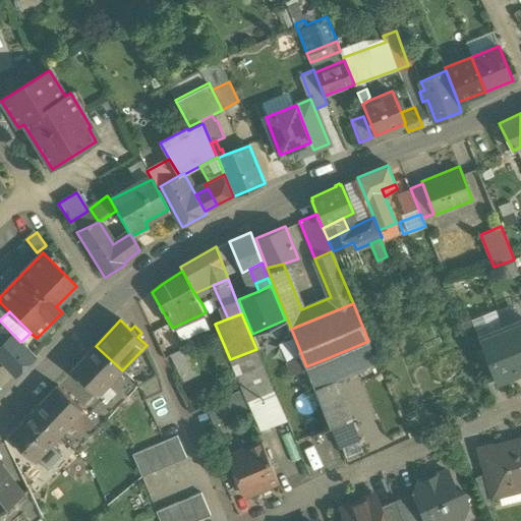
[(520,320),(503,327),(520,372),(520,320)]
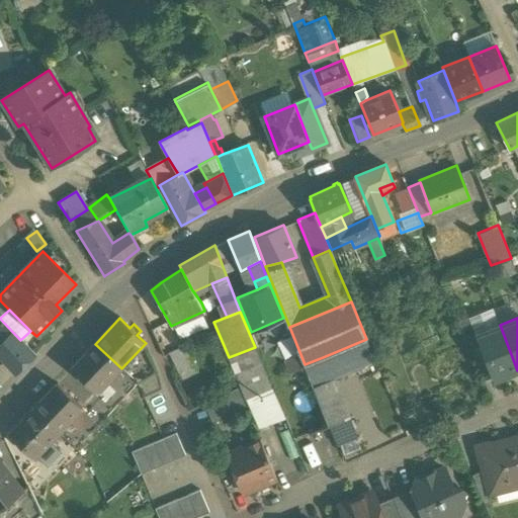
[(0,358),(15,375),(35,356),(20,340),(0,319),(0,358)]
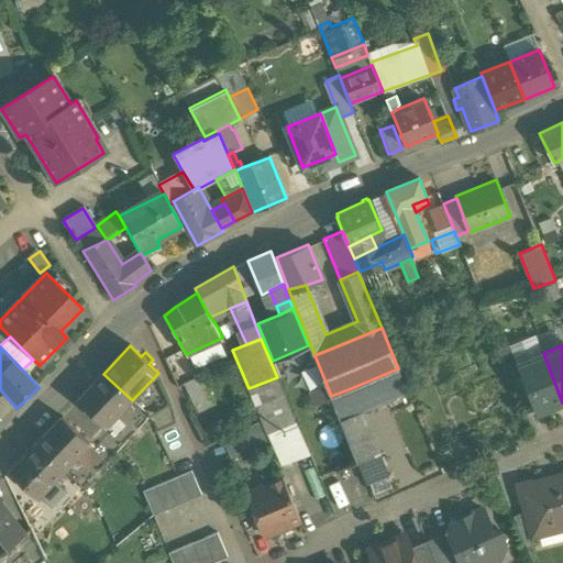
[(562,403),(543,353),(520,363),(526,376),(538,408),(540,412),(562,403)]
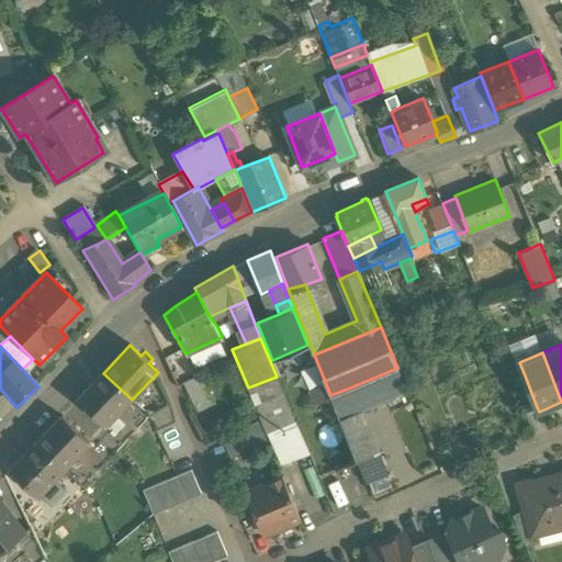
[(397,368),(377,377),(385,401),(407,391),(397,368)]
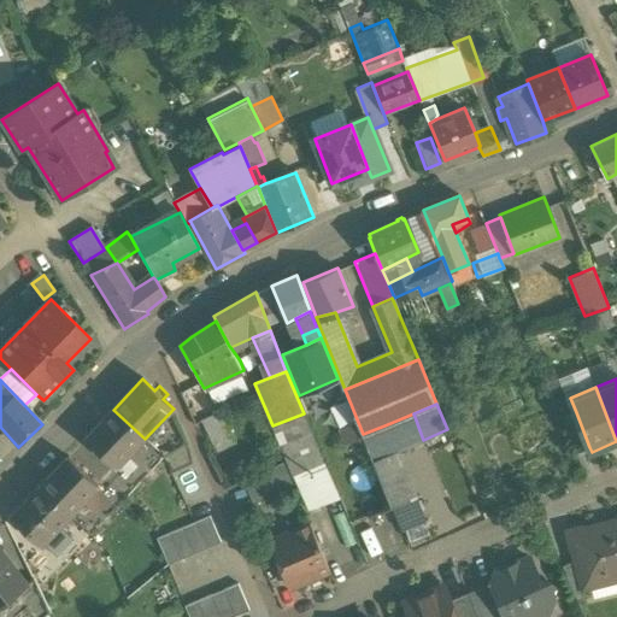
[(145,439),(113,410),(84,440),(115,469),(145,439)]
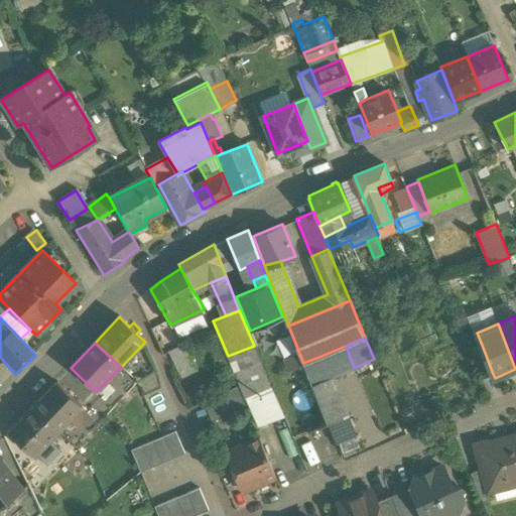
[(482,345),(470,349),(482,379),(493,374),(482,345)]
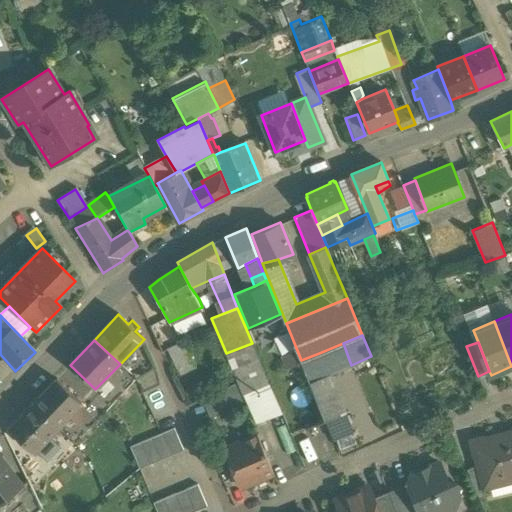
[(181,343),(167,350),(179,375),(193,369),(181,343)]
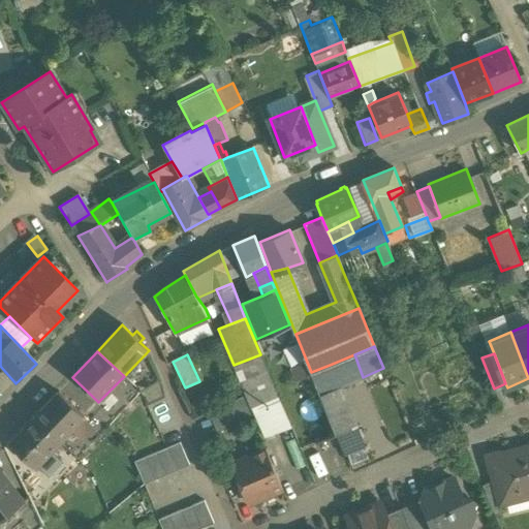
[(278,399),(260,354),(234,365),(265,437),(290,427),(278,399)]
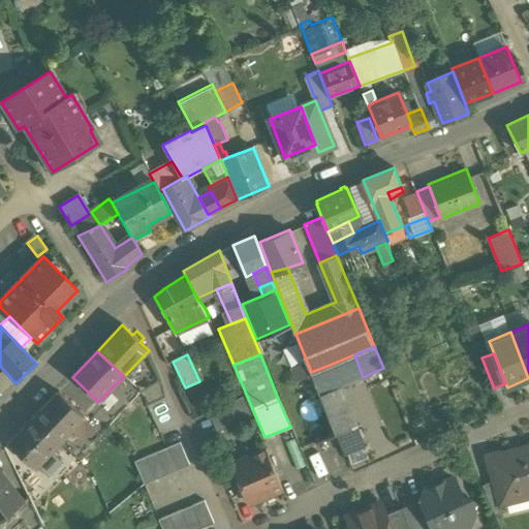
[(354,354),(330,365),(338,387),(342,385),(363,377),(354,354)]
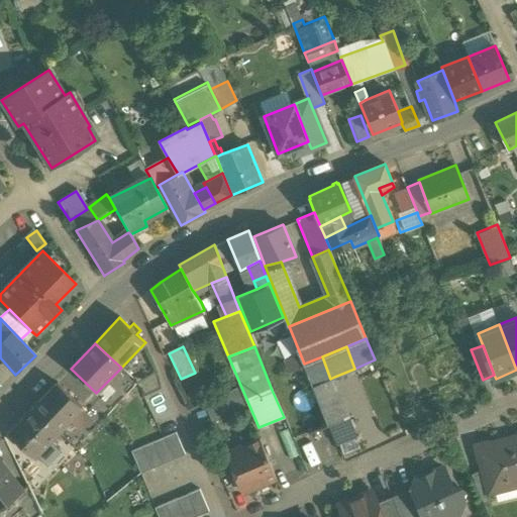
[(297,353),(286,357),(290,369),(302,365),(297,353)]
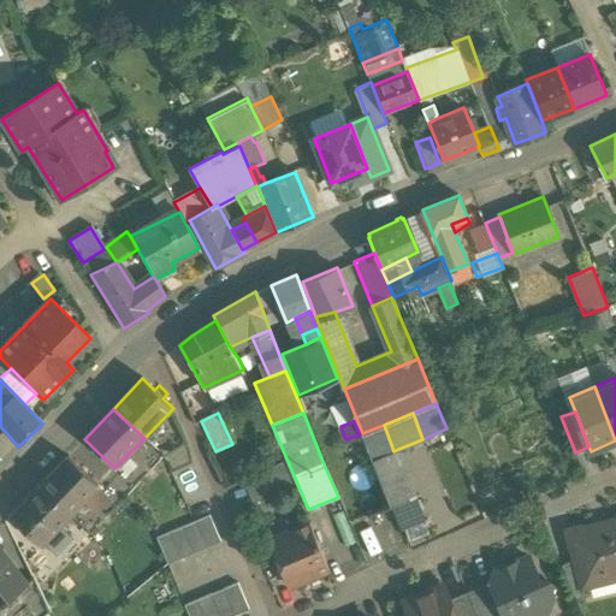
[(384,425),(362,433),(372,458),(394,451),(384,425)]
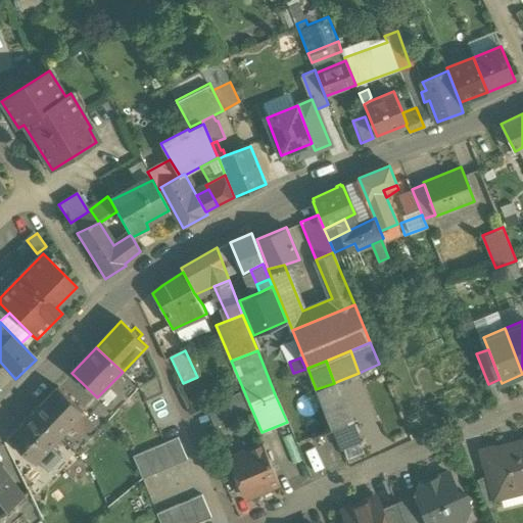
[(334,383),(316,389),(332,430),(354,422),(338,381),(334,383)]
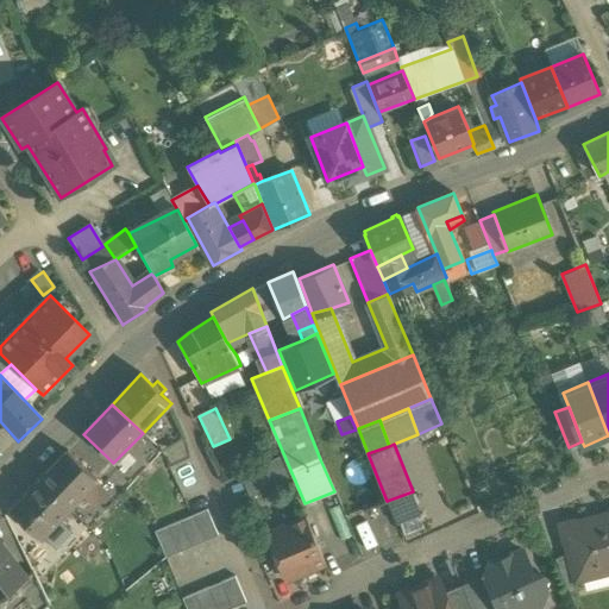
[(100,479),(69,450),(38,482),(69,512),(100,479)]
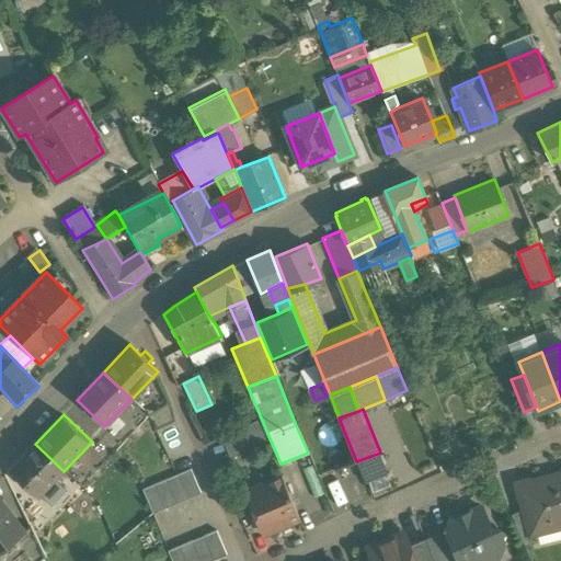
[(258,421),(220,438),(229,457),(265,441),(258,421)]
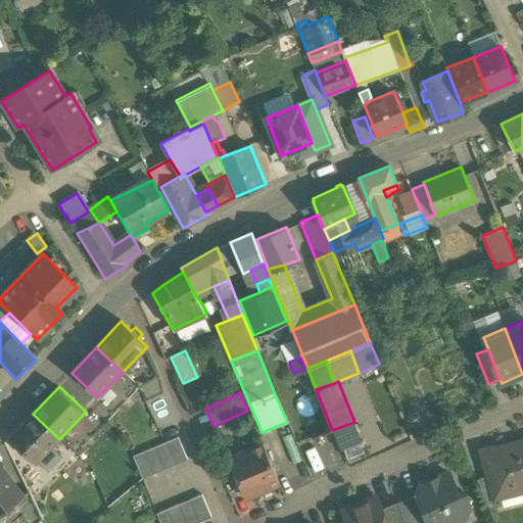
[(59,439),(33,414),(9,438),(36,464),(59,439)]
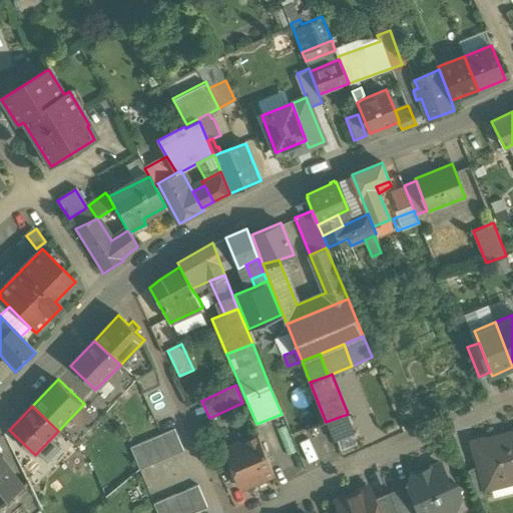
[(175,429),(129,448),(139,471),(184,452),(175,429)]
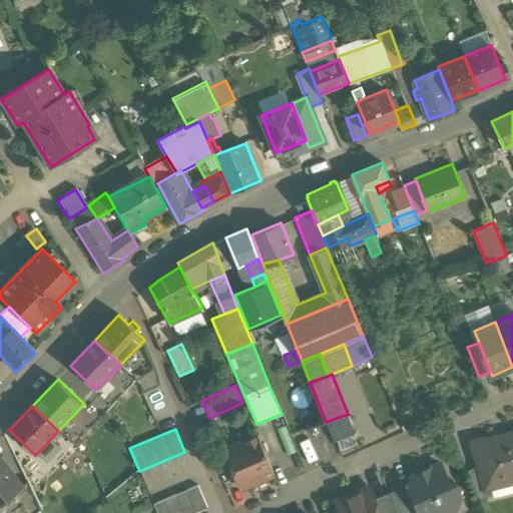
[(512,431),(487,439),(484,437),(471,441),(474,456),(476,457),(477,465),(485,483),(512,476),(512,431)]
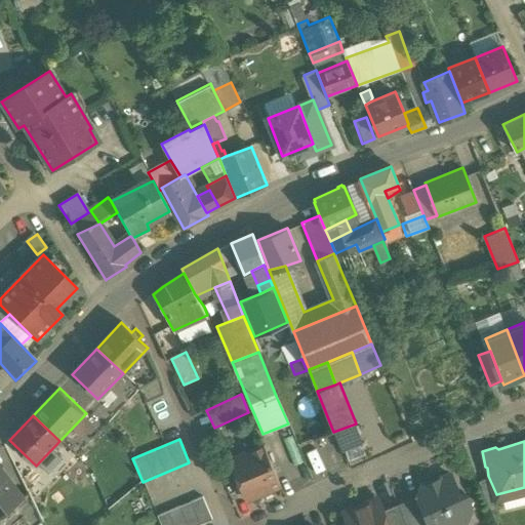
[(362,443),(345,449),(348,461),(365,455),(362,443)]
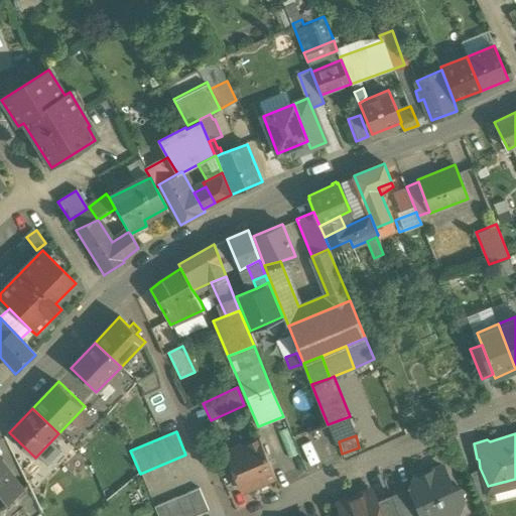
[(258,437),(244,443),(242,443),(228,449),(227,452),(225,454),(242,492),(275,477),(258,437)]
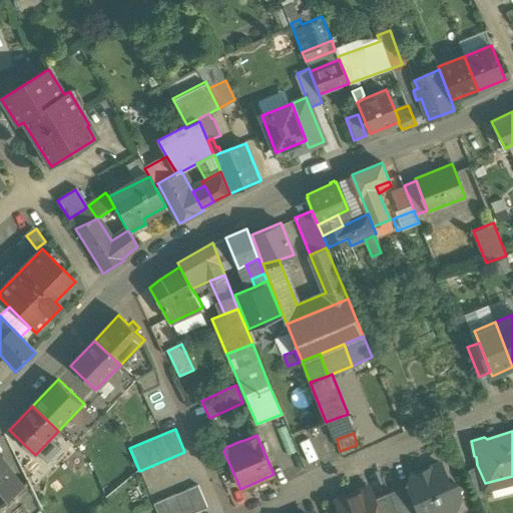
[(440,464),(421,472),(416,470),(409,485),(421,512),(449,512),(455,511),(460,496),(459,493),(461,488),(456,487),(455,484),(448,482),(440,464)]
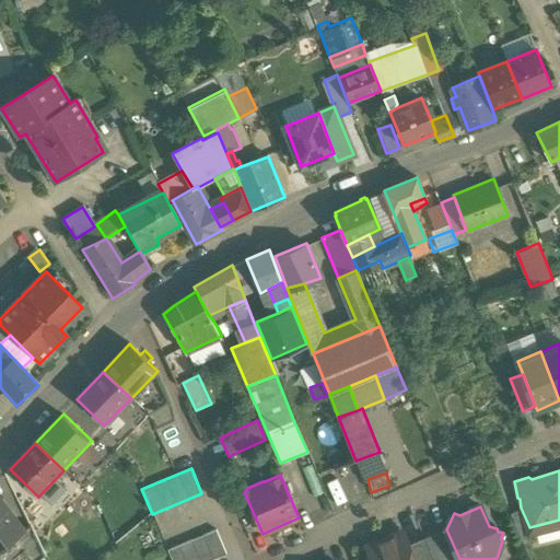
[(0,551),(21,535),(0,508),(0,551)]
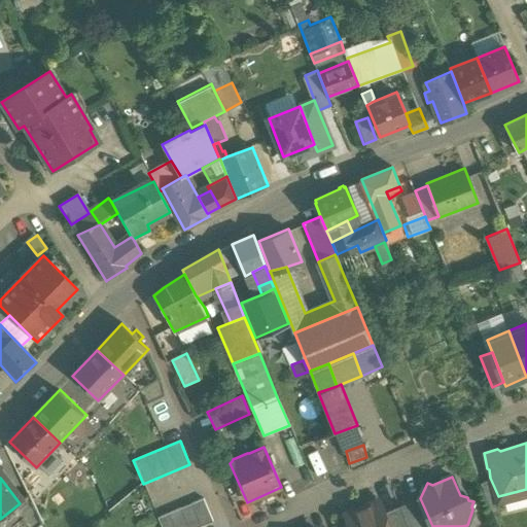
[(498,496),(490,478),(480,482),(492,511),(503,507),(498,496)]
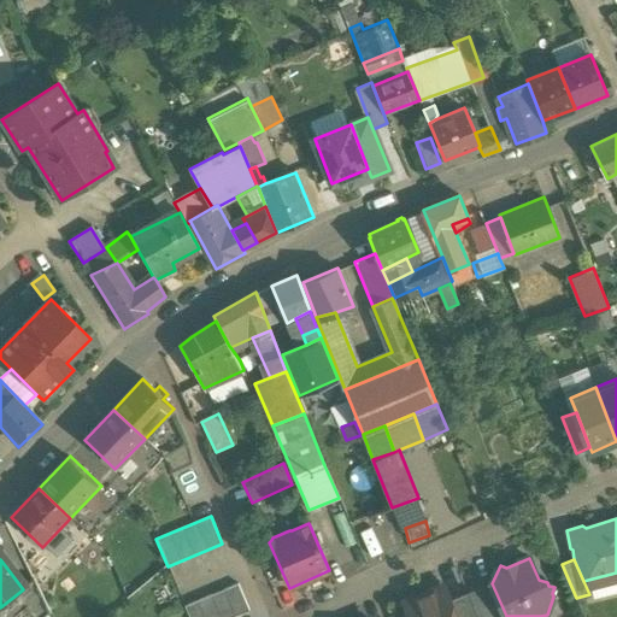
[(36,583),(23,589),(28,595),(22,599),(35,616),(45,616),(51,613),(36,583)]
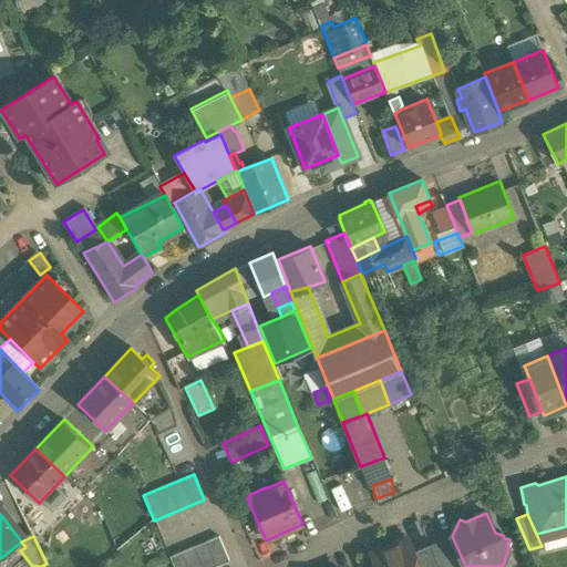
[(219,536),(169,557),(173,566),(215,566),(230,560),(219,536)]
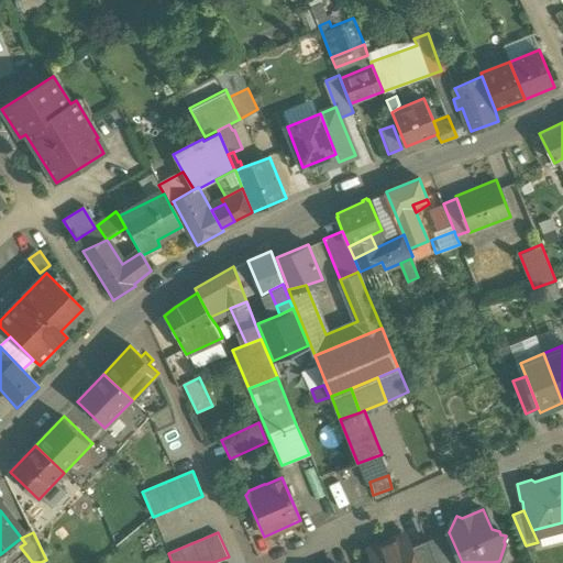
[(449,532),(426,541),(434,562),(461,562),(462,562),(449,532)]
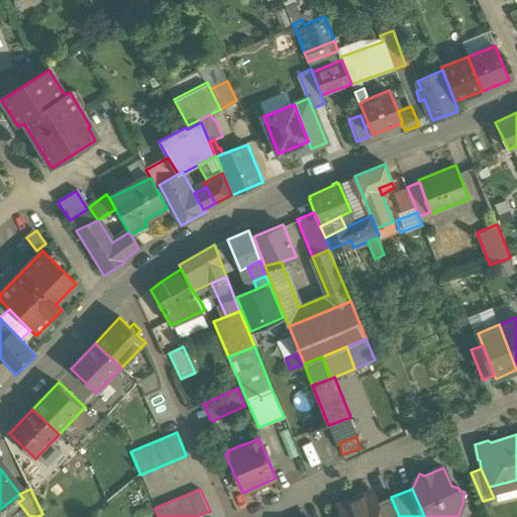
[(371,492),(338,505),(343,516),(381,516),(376,503),(371,492)]
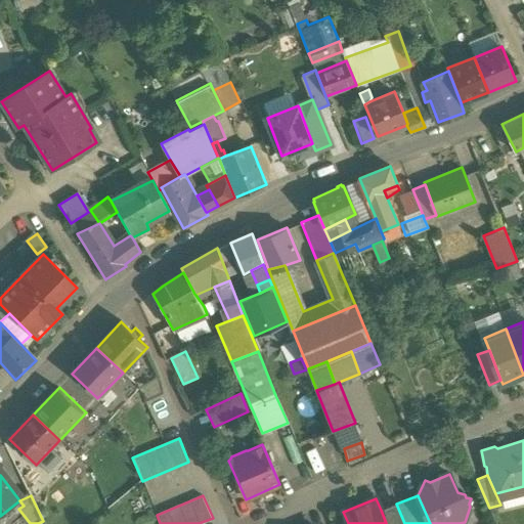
[(19,500),(0,516),(0,523),(30,523),(18,509),(24,506),(19,500)]
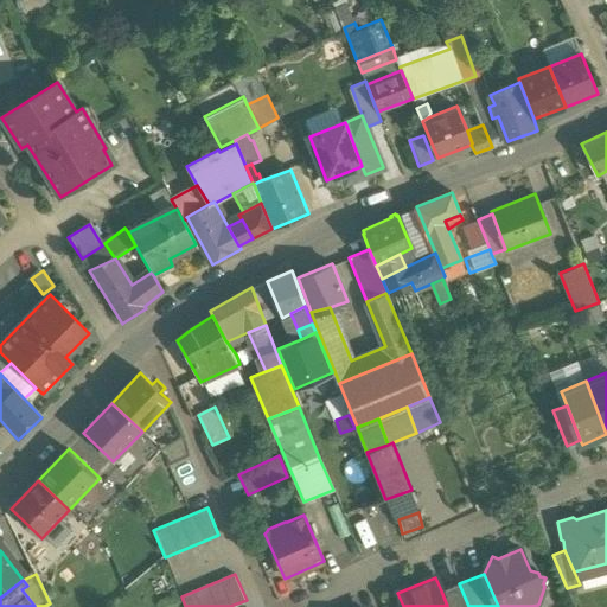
[(468,606),(459,583),(441,590),(447,606),(468,606)]
